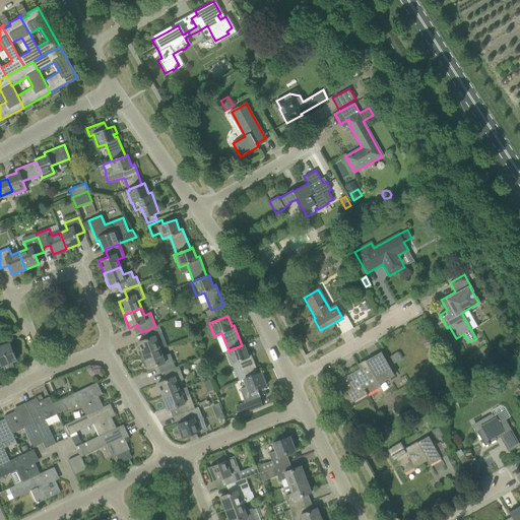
[(138,342),(143,355),(159,349),(159,348),(167,345),(158,325),(155,326),(144,331),(147,339),(138,342)]
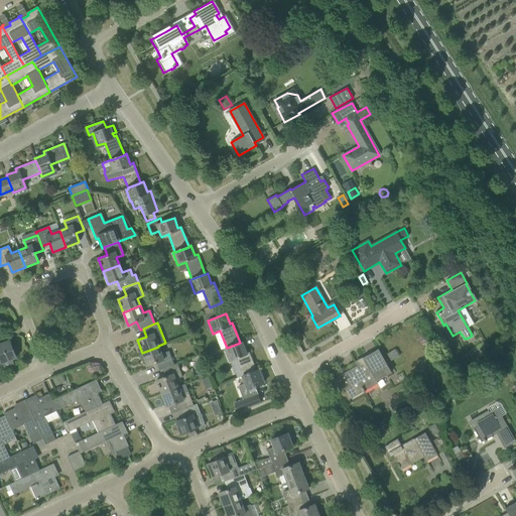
[(0,363),(2,363),(4,368),(14,365),(12,359),(15,358),(9,342),(5,343),(2,335),(0,336),(0,363)]
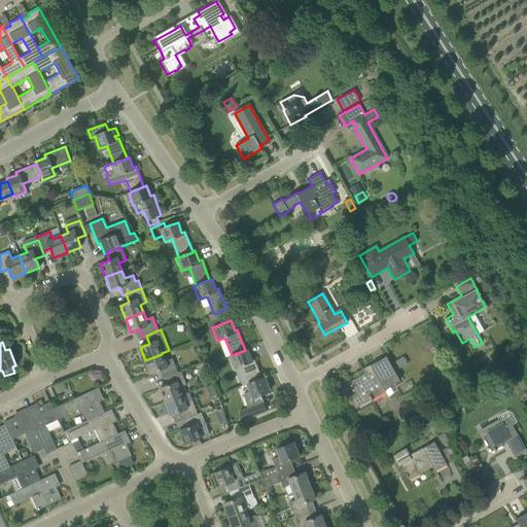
[(242,366),(248,384),(261,379),(254,358),(251,359),(247,349),(245,350),(232,355),(230,356),(234,369),(242,366)]
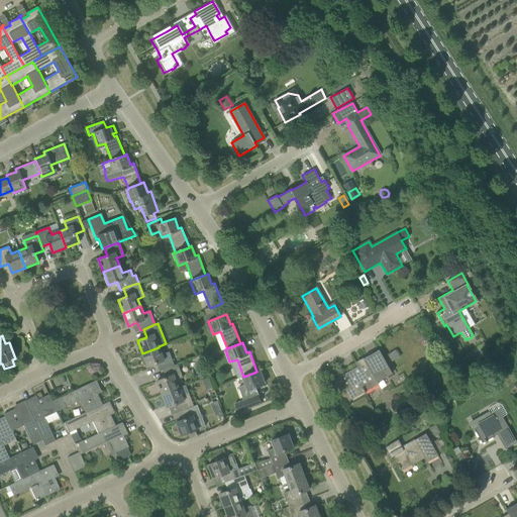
[(160,372),(163,370),(174,366),(169,352),(162,354),(159,347),(142,353),(147,367),(157,364),(160,372)]
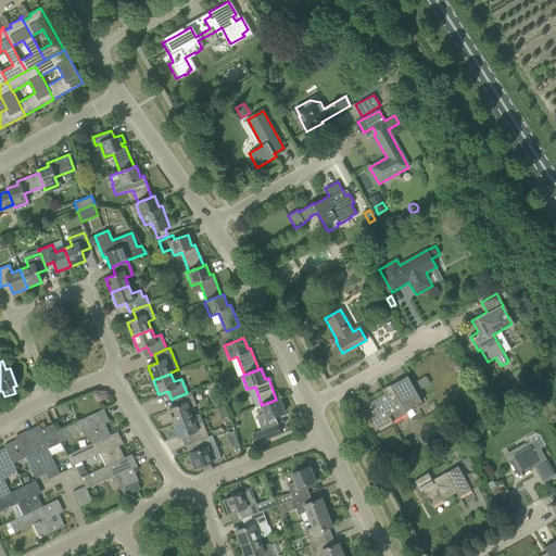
[(417,381),(421,389),(430,383),(426,376),(417,381)]
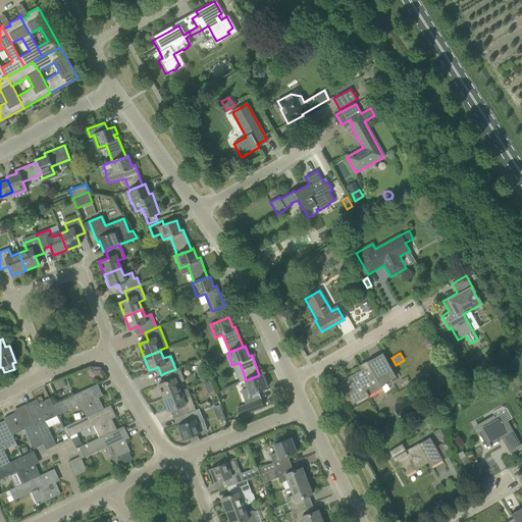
[(334,385),(348,408),(367,397),(368,397),(369,397),(368,395),(381,387),(380,385),(396,377),(382,354),(366,362),(368,366),(334,385)]
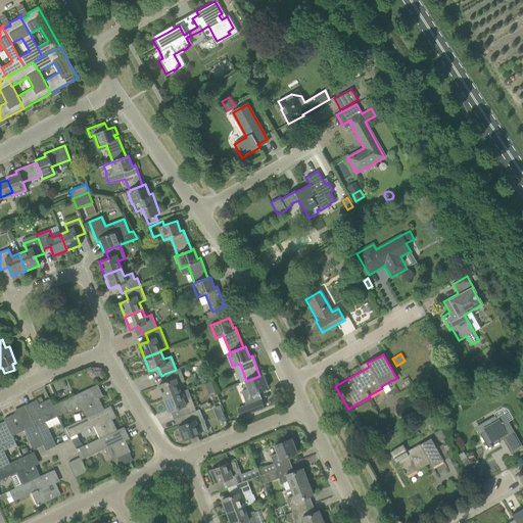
[(158,385),(163,398),(180,392),(178,385),(184,382),(179,369),(176,370),(164,374),(168,382),(158,385)]
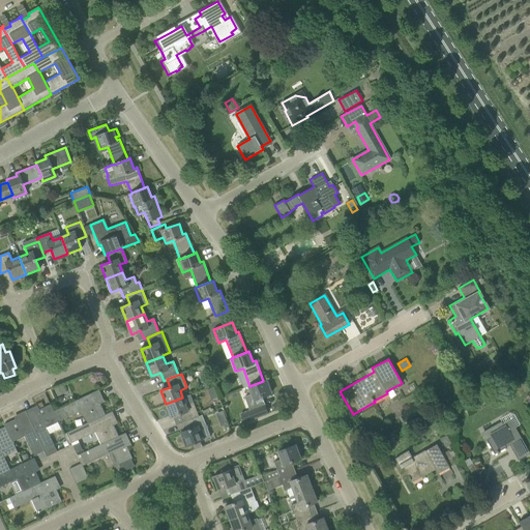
[(249,386),(248,386),(251,394),(244,396),(249,411),(265,406),(262,396),(271,393),(266,380),(263,381),(249,386)]
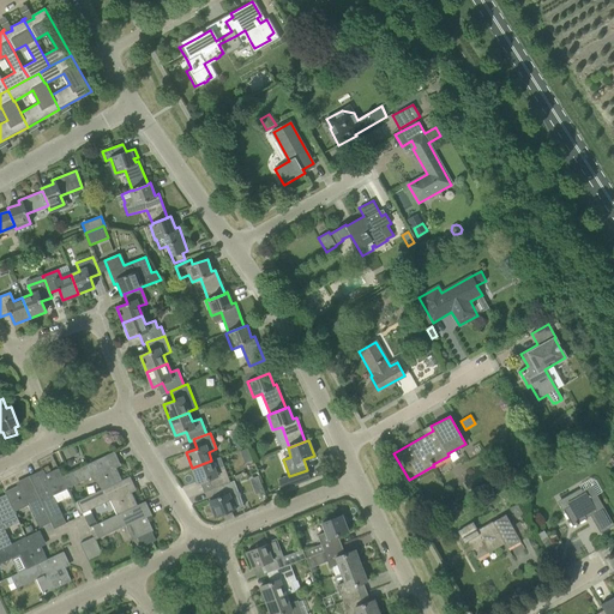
[(73,446),(62,451),(66,459),(77,455),(73,446)]
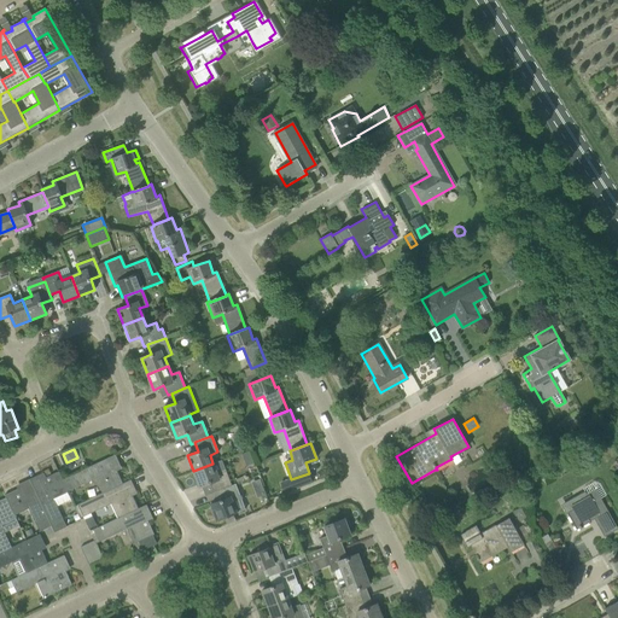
[(115,455),(63,479),(62,479),(68,491),(95,479),(103,493),(103,494),(123,484),(122,484),(114,465),(118,462),(115,455)]
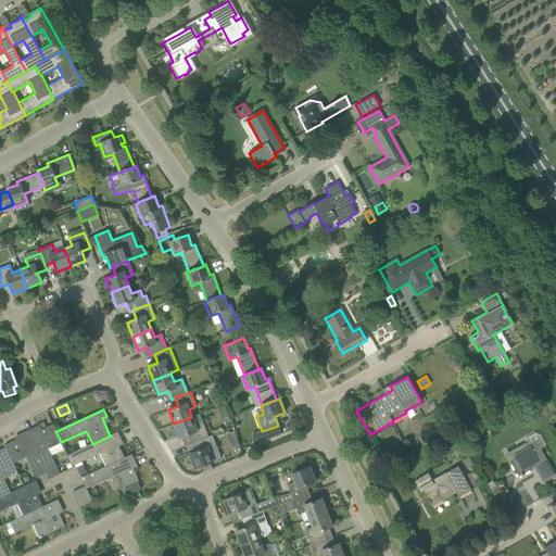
[(192,443),(196,442),(207,437),(202,422),(194,426),(191,417),(174,424),(179,439),(189,434),(192,443)]
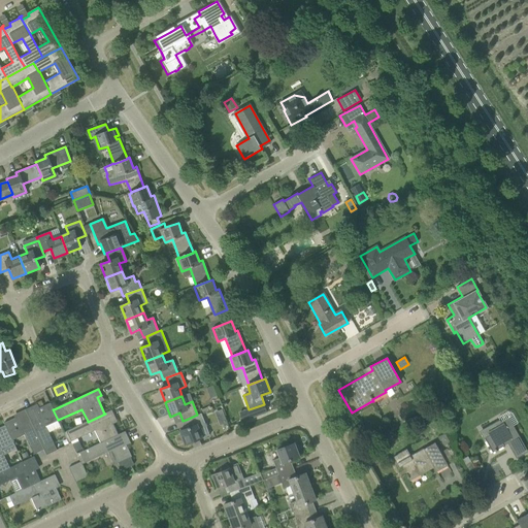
[(32,407),(26,409),(43,450),(46,455),(57,450),(53,440),(48,432),(61,426),(58,421),(59,421),(58,420),(53,409),(54,409),(51,403),(33,410),(32,407)]
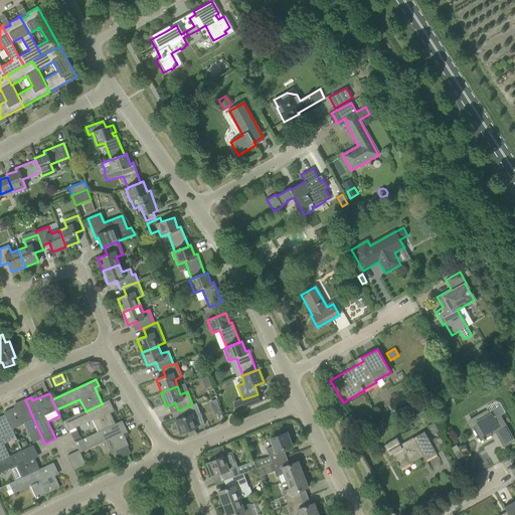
[(4,412),(5,414),(12,430),(24,423),(33,443),(42,439),(25,399),(19,402),(20,405),(4,412)]
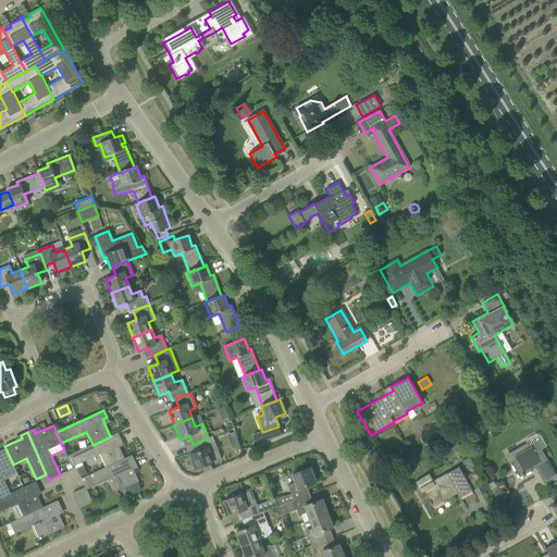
[(124,458),(116,441),(121,440),(118,433),(110,436),(111,436),(93,445),(93,444),(70,455),(75,466),(100,454),(107,467),(125,459),(124,458)]
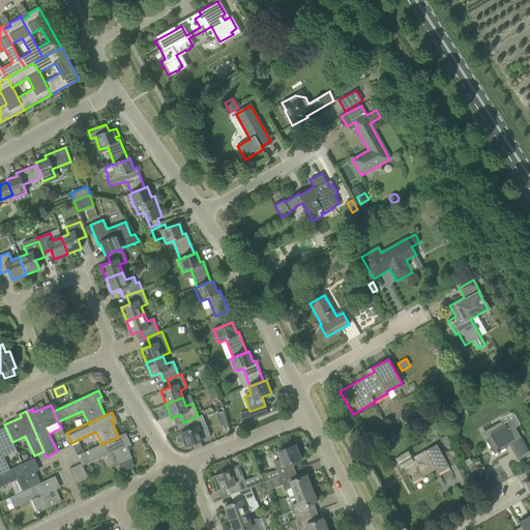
[(186,421),(189,429),(180,433),(185,446),(192,444),(194,449),(202,446),(200,441),(210,437),(207,429),(208,428),(207,425),(206,425),(202,415),(198,416),(186,421)]
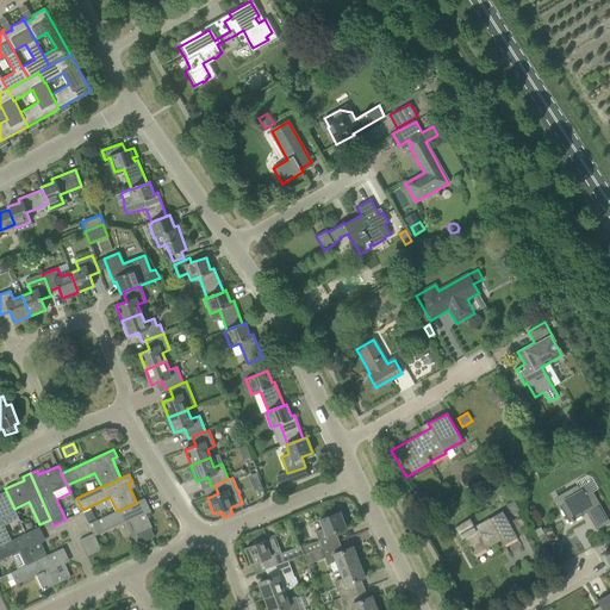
[(587,512),(597,528),(608,522),(586,484),(579,489),(577,485),(554,498),(568,523),(587,512)]
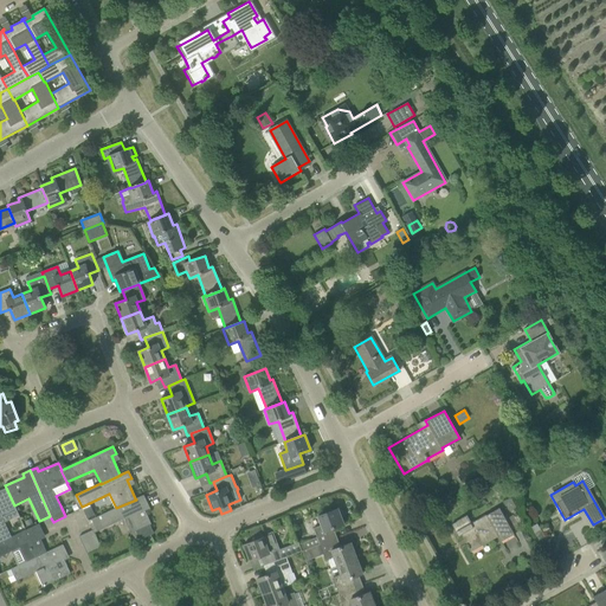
[(0,542),(12,537),(11,537),(1,515),(15,509),(14,505),(6,488),(0,490),(0,542)]
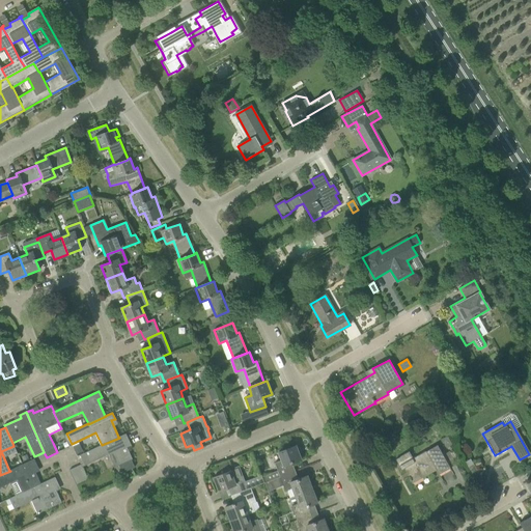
[(126,434),(118,437),(119,438),(102,445),(84,453),(80,455),(85,466),(109,454),(115,468),(118,466),(122,473),(134,468),(131,459),(133,459),(124,442),(129,441),(126,434)]
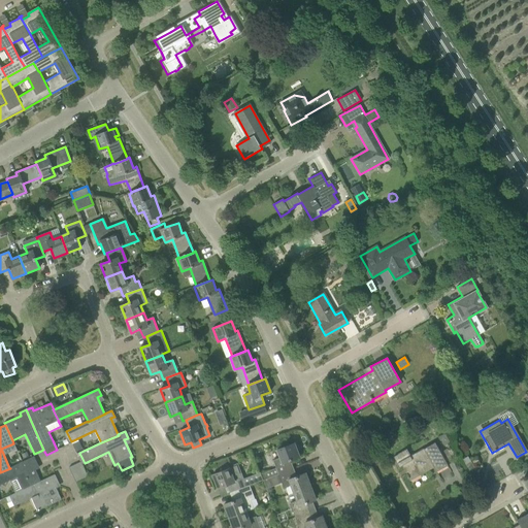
[(438,436),(443,446),(450,442),(444,433),(438,436)]
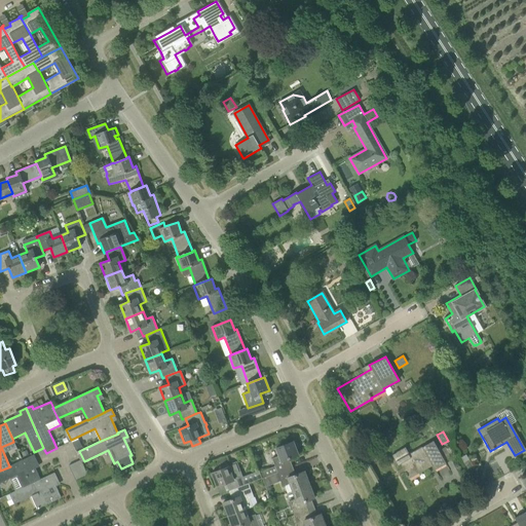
[(271,459),(277,473),(290,467),(287,459),(298,455),(293,442),(275,448),(278,456),(271,459)]
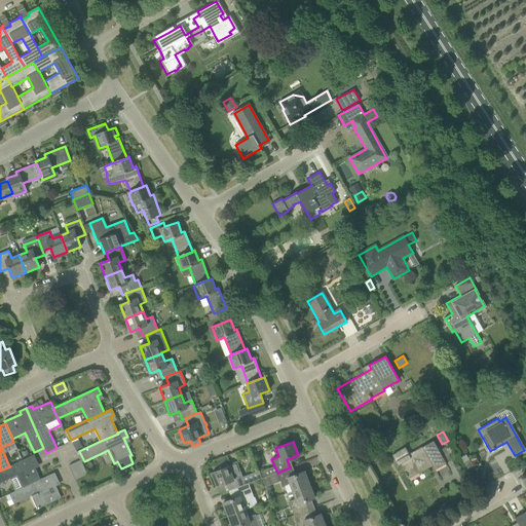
[(401,463),(408,477),(417,472),(418,474),(431,465),(435,471),(446,463),(434,442),(422,448),(421,448),(409,455),(405,448),(391,455),(398,465),(401,463)]
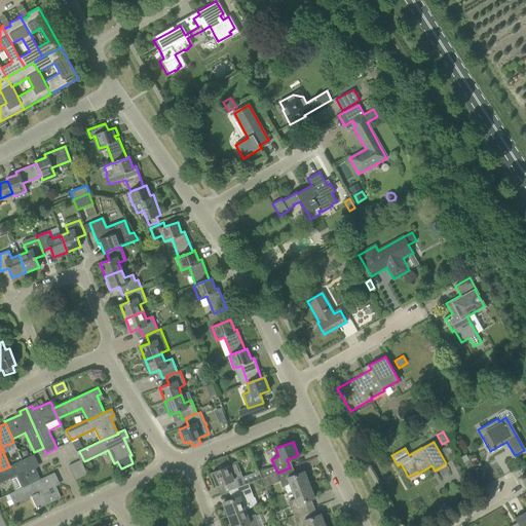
[(0,483),(17,476),(23,487),(40,480),(40,479),(33,463),(36,461),(33,455),(9,466),(10,466),(0,471),(0,483)]
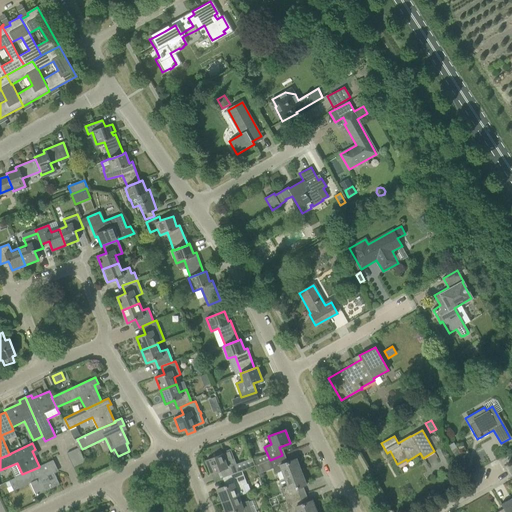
[(218,445),(209,449),(211,455),(220,451),(218,445)]
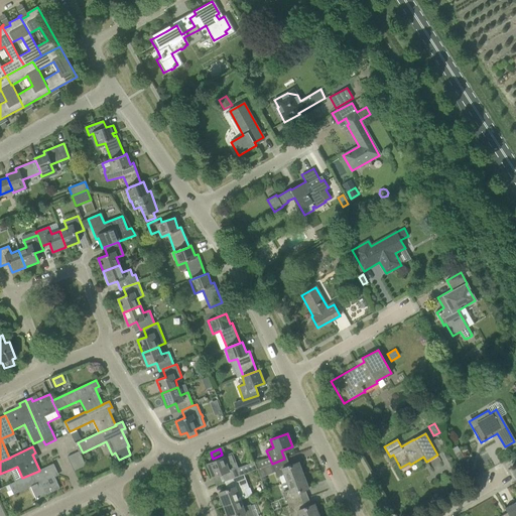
[(67,457),(68,458),(71,466),(83,460),(79,452),(67,457)]
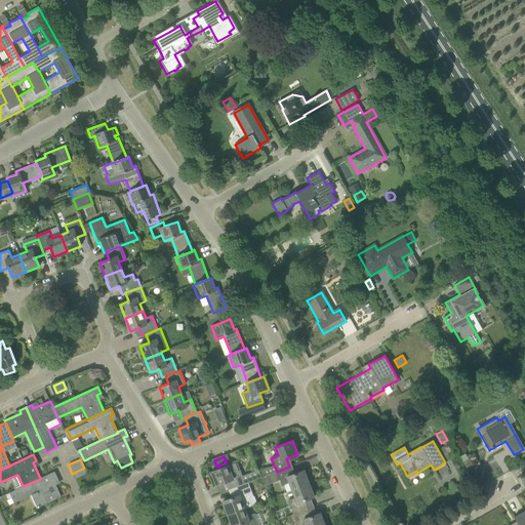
[(228,481),(231,489),(244,484),(248,483),(261,478),(258,470),(241,477),(238,471),(232,473),(228,466),(211,472),(216,486),(228,481)]
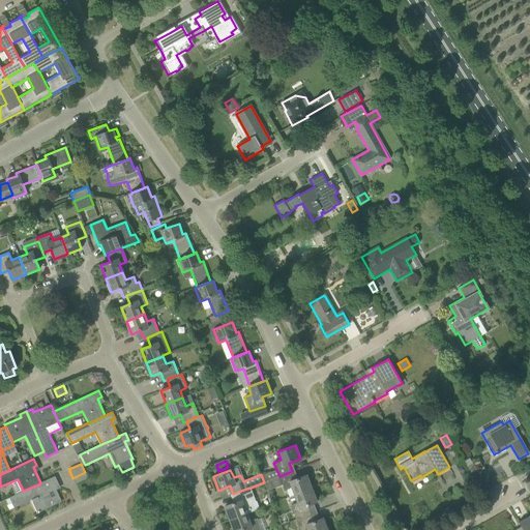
[(283,484),(285,490),(292,488),(294,495),(312,489),(306,475),(295,479),(292,471),(280,476),(264,482),(267,491),(271,489),(283,484)]
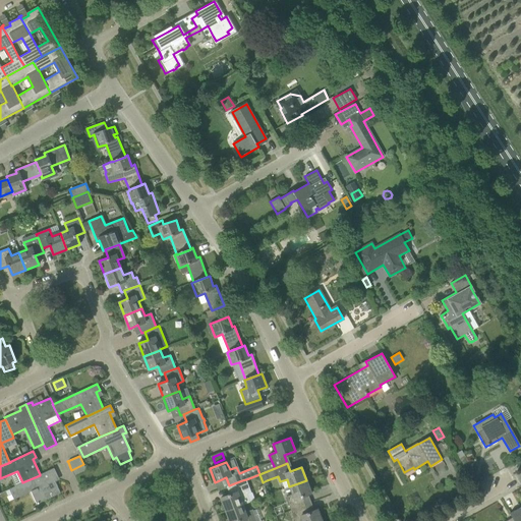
[(22,482),(9,489),(14,500),(38,488),(43,501),(60,493),(55,480),(57,479),(55,475),(56,474),(54,468),(40,474),(40,475),(22,482)]
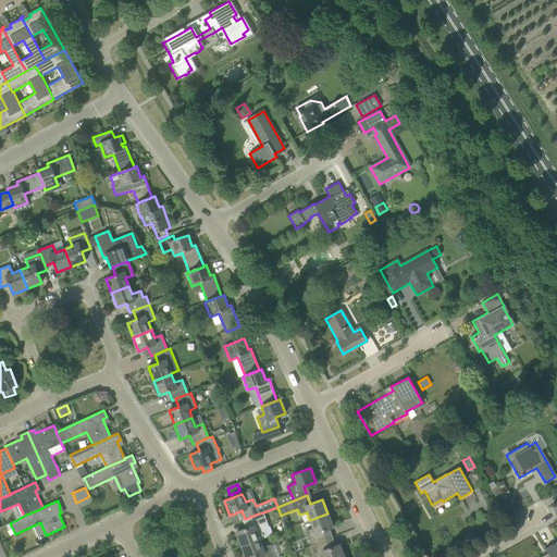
[(236,532),(242,546),(260,540),(267,536),(264,528),(269,527),(263,512),(259,514),(245,519),(248,528),(236,532)]
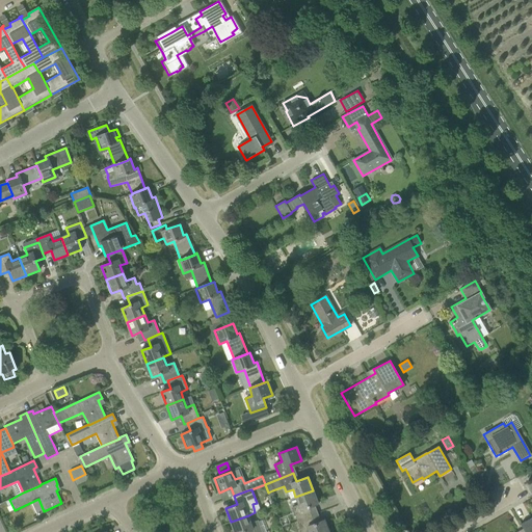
[(291,507),(296,522),(310,516),(307,508),(318,504),(313,490),(295,497),(298,505),(291,507)]
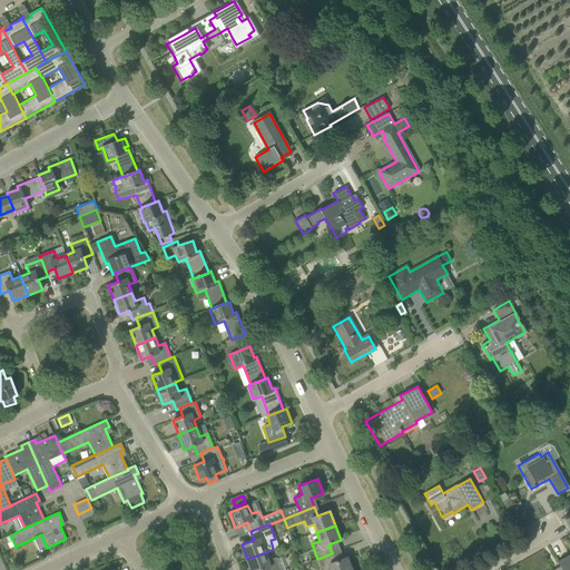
[(262,569),(265,569),(281,569),(276,557),(268,560),(266,552),(247,559),(251,569),(262,569)]
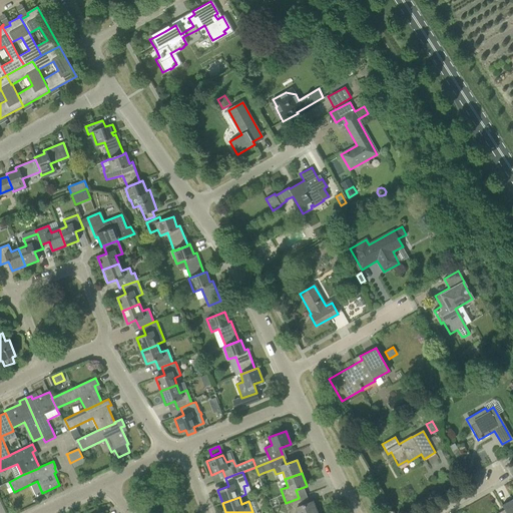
[(298,512),(317,512),(313,501),(302,505),(299,498),(286,503),(290,512),(298,512)]
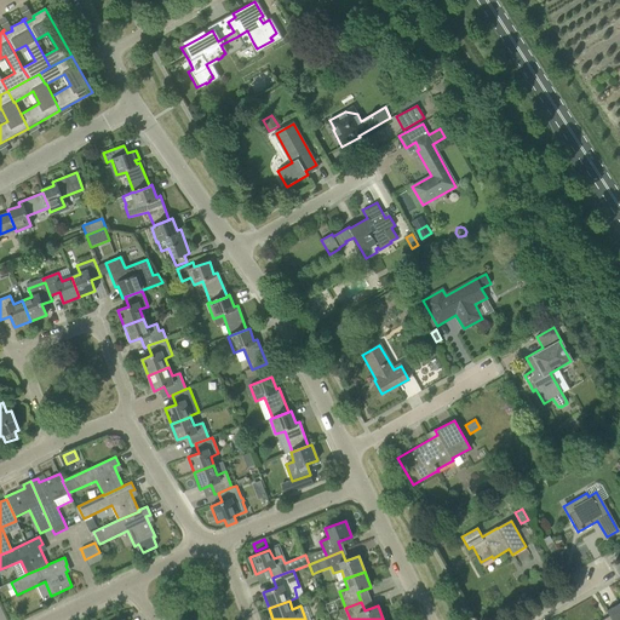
[(619,619),(619,604),(619,603),(607,610),(609,616),(602,619),(619,619)]
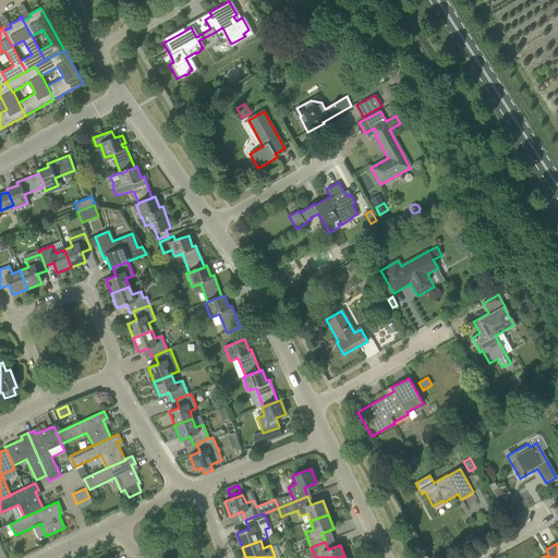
All buildings are outlined.
